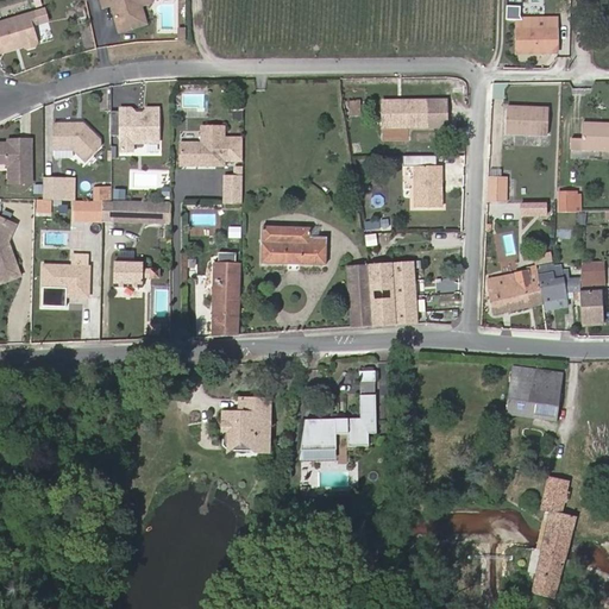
[(119,31),(136,25),(129,2),(138,0),(108,0),(111,4),(119,31)]
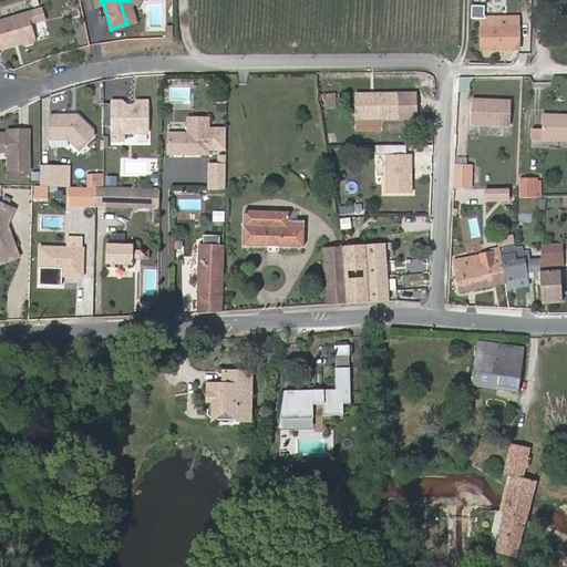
[(140,0),(129,0),(120,2),(126,23),(135,21),(130,4),(141,1),(140,0)]
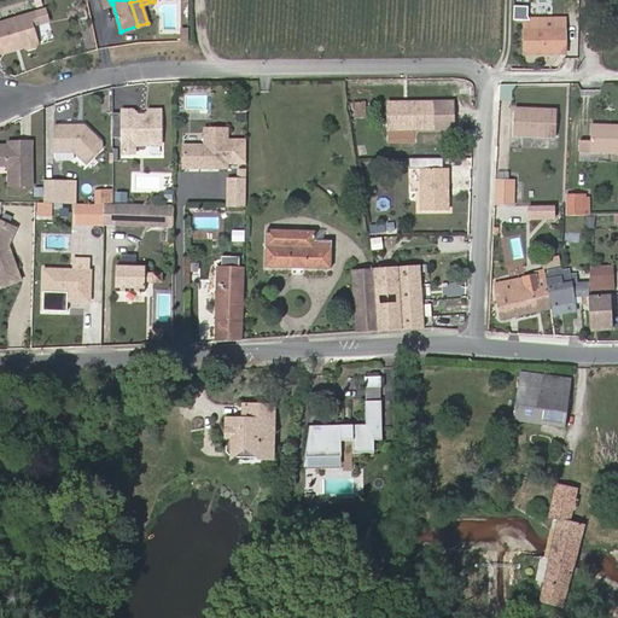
[(564,17),(564,5),(525,6),(525,18),(564,17)]
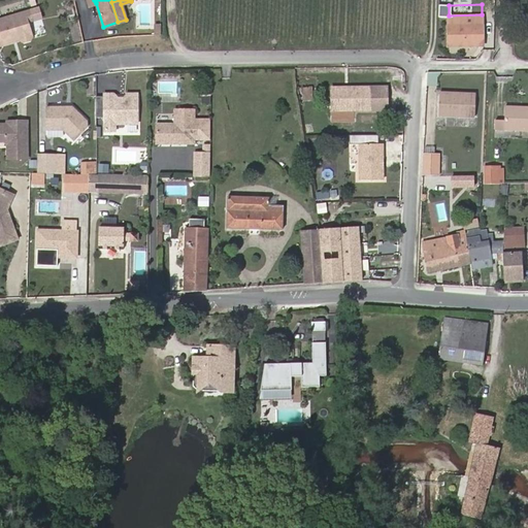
[(29,10),(0,19),(0,44),(7,43),(5,38),(19,35),(20,39),(24,41),(29,39),(31,35),(27,22),(32,20),(29,10)]
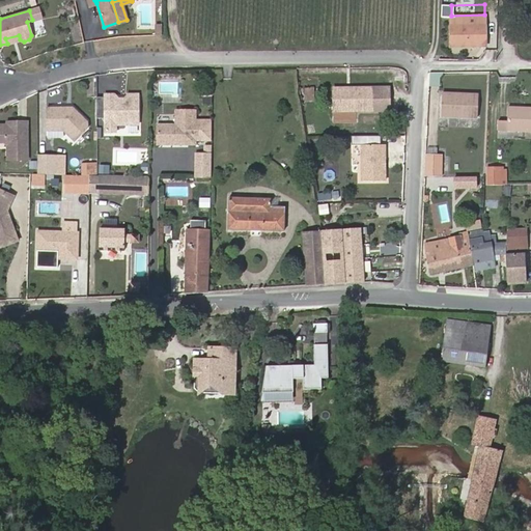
[(485,46),(484,15),(451,16),(451,47),(485,46)]
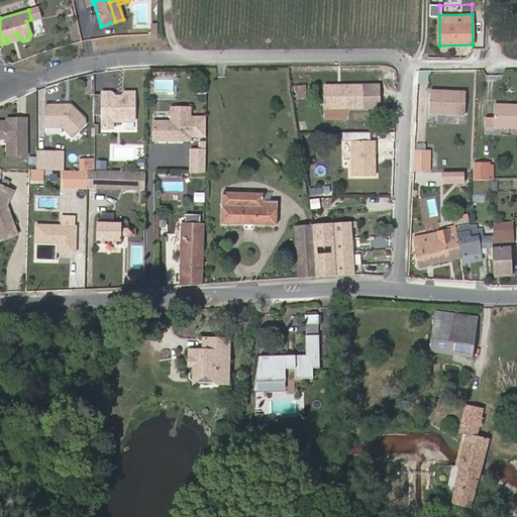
[(306,85),(296,85),(296,97),(306,97),(306,85)]
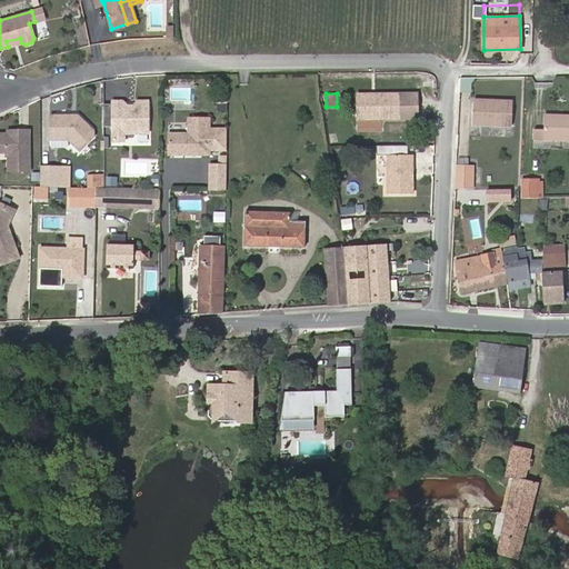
[(370,95),(359,95),(359,119),(400,118),(400,95),(380,95),(380,97),(372,97),(370,95)]
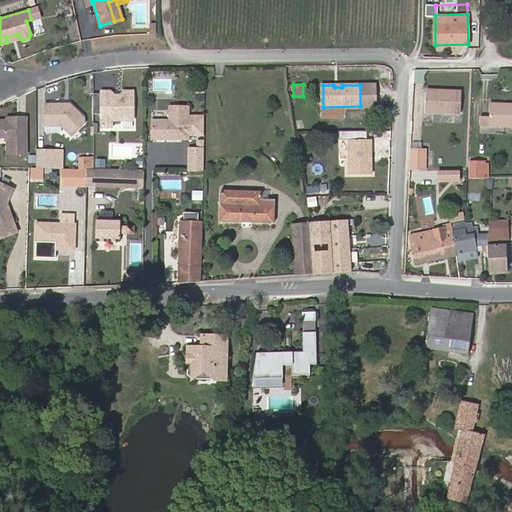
[(461,113),(461,91),(426,90),(426,112),(461,113)]
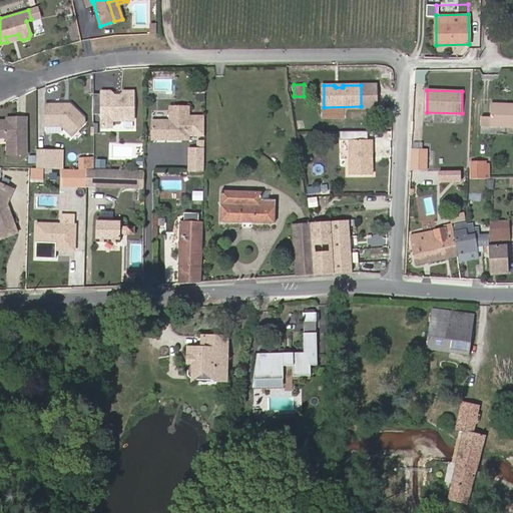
[(109,91),(101,91),(100,128),(111,128),(111,121),(115,117),(119,117),(122,121),(133,121),(133,94),(122,94),(119,98),(115,98),(109,91)]
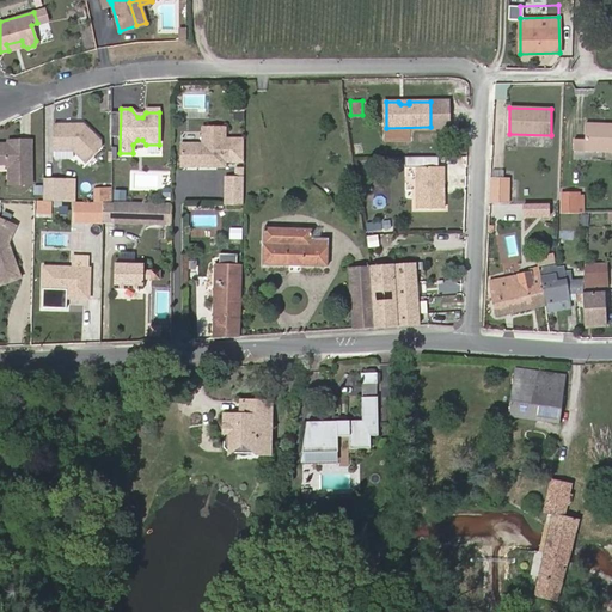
[(101,141),(84,124),(53,124),(53,150),(73,150),(86,163),(101,148),(101,141)]
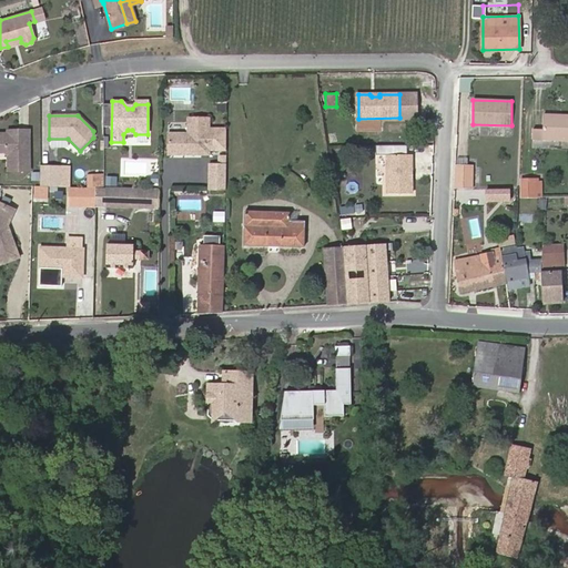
[(533,131),(533,139),(567,140),(567,115),(544,115),(543,131),(533,131)]
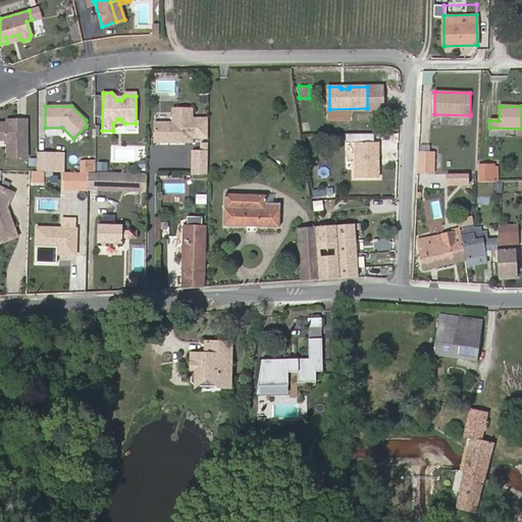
[(171,108),(171,121),(154,122),(154,142),(193,141),(192,108),(171,108)]
